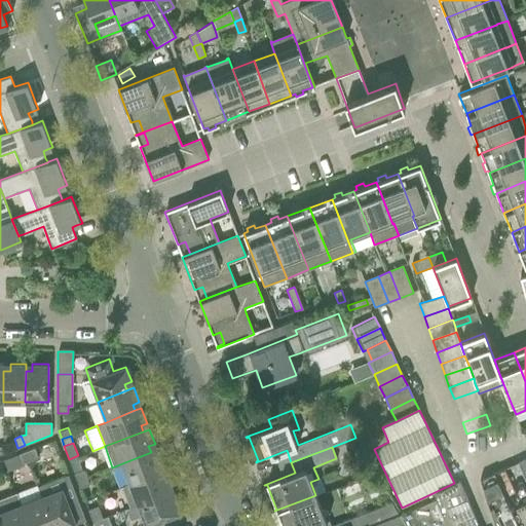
[(35,448),(27,451),(31,460),(38,457),(35,448)]
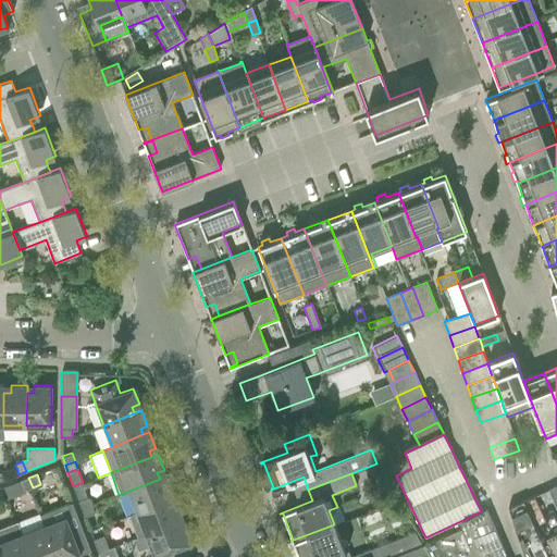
[(33,487),(28,478),(21,481),(25,491),(33,487)]
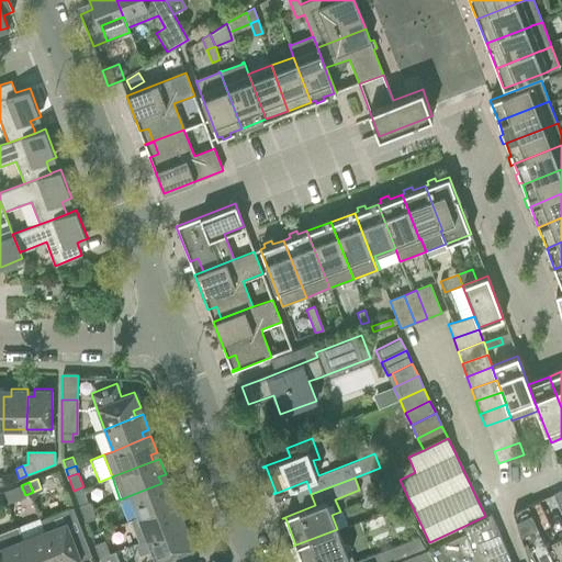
[(131,495),(138,517),(177,503),(170,487),(164,490),(161,483),(131,495)]
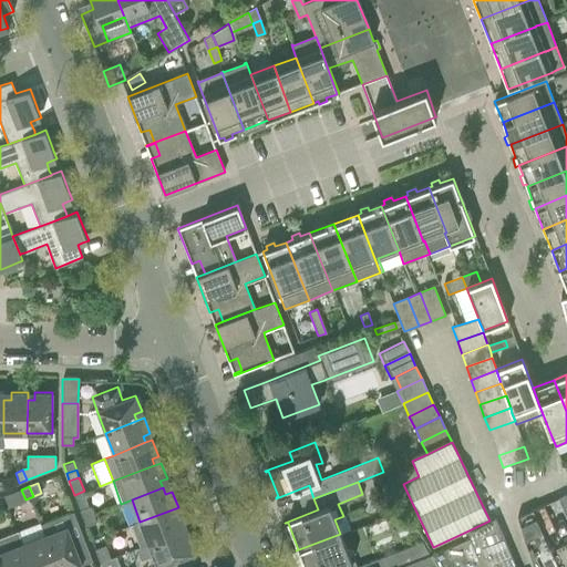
[(26,500),(21,490),(2,497),(6,506),(26,500)]
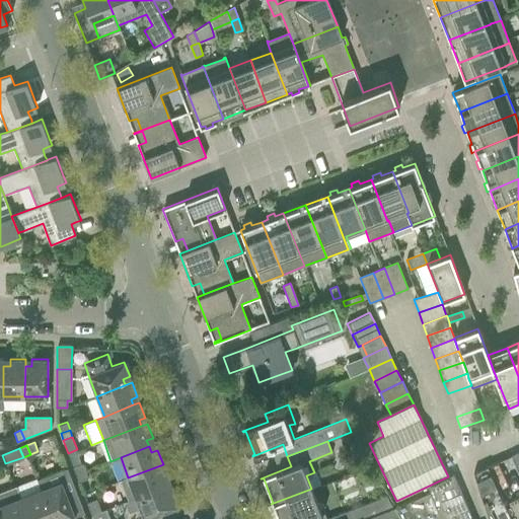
[(83,463),(77,449),(68,453),(73,466),(83,463)]
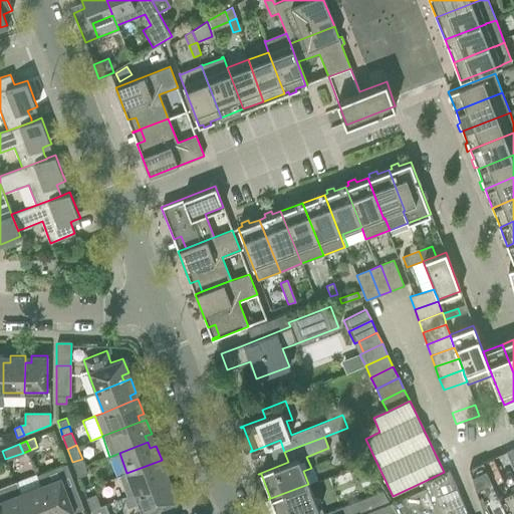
[(72,462),(75,470),(85,466),(82,459),(72,462)]
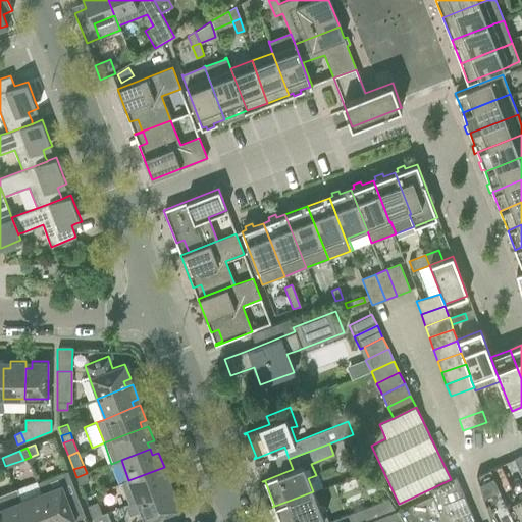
[(125,505),(125,506),(171,487),(166,473),(160,476),(158,470),(164,468),(164,467),(128,480),(122,483),(129,503),(125,505)]
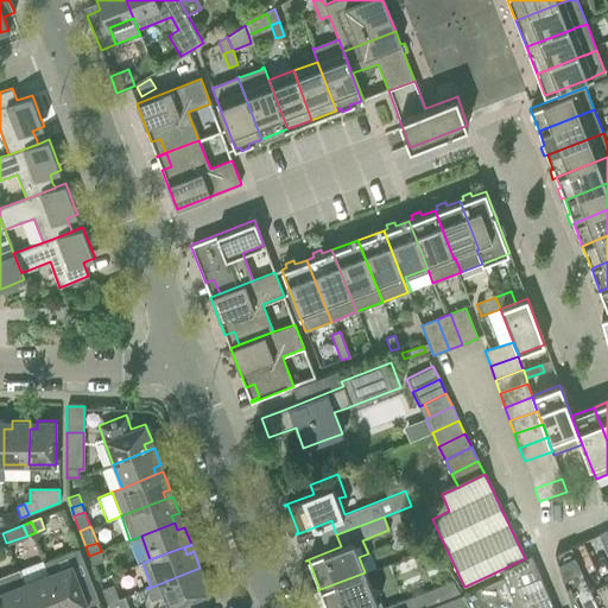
[(572,546),(555,553),(571,607),(600,607),(591,587),(572,546)]
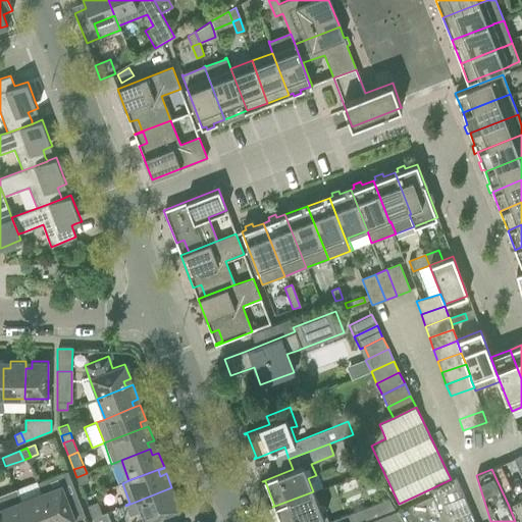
[(48,479),(37,484),(41,492),(52,521),(58,519),(58,521),(68,521),(75,520),(84,516),(67,472),(58,476),(48,479)]
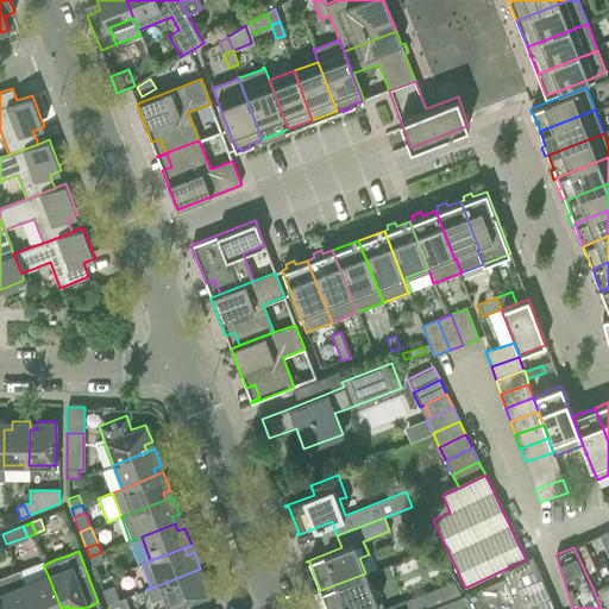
[(101,552),(89,557),(93,565),(104,560),(101,552)]
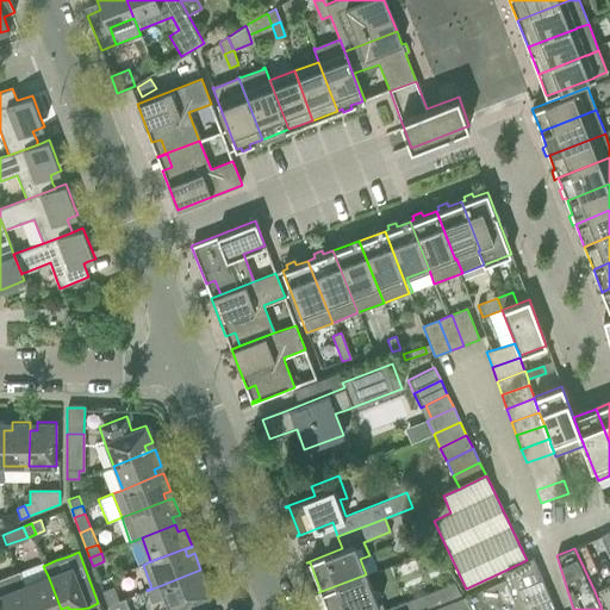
[(554,609),(539,571),(533,558),(527,560),(502,572),(504,579),(516,609),(554,609)]
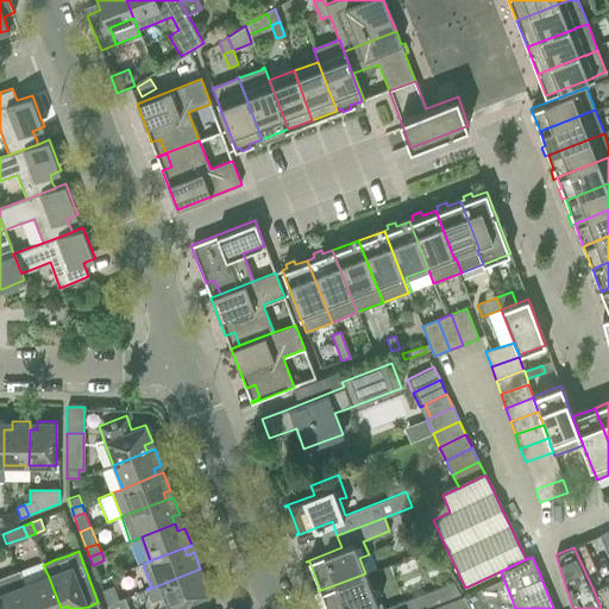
[(48,575),(43,565),(19,572),(24,584),(48,575)]
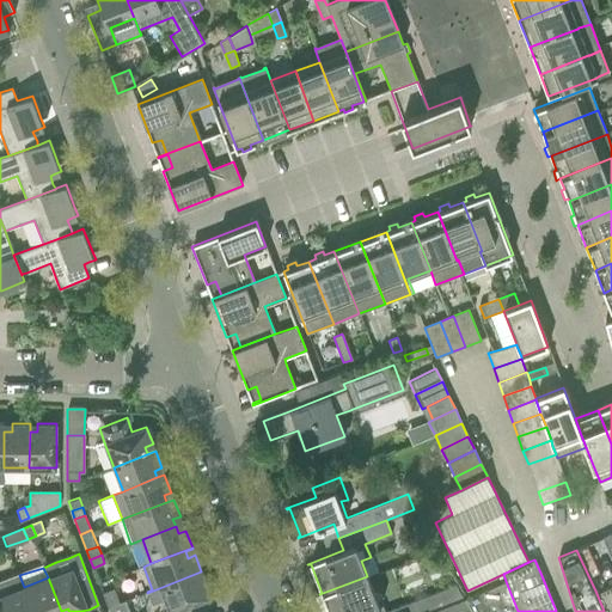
[(201,571),(147,593),(152,605),(165,600),(170,611),(210,597),(204,579),(197,582),(194,575),(202,573),(201,571)]
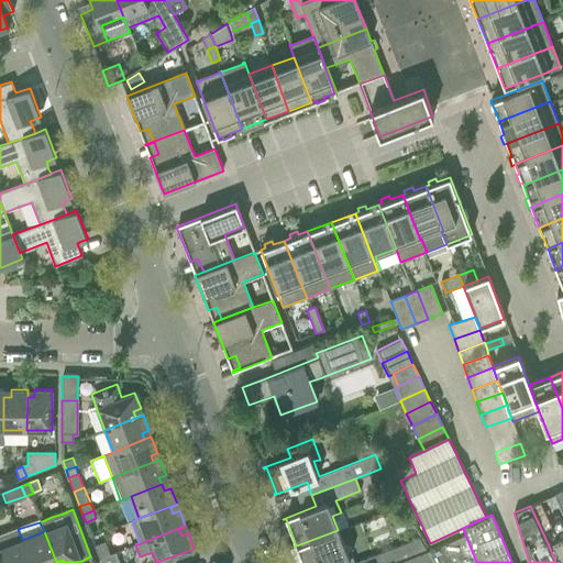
[(0,536),(0,550),(4,562),(30,562),(22,540),(18,529),(0,536)]
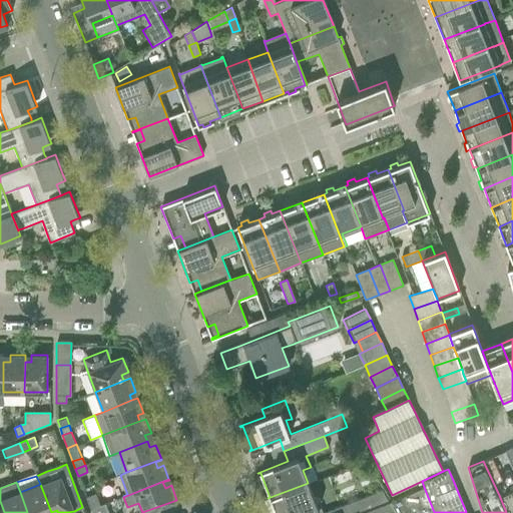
[(308,483),(268,498),(268,499),(271,498),(276,512),(310,512),(311,512),(323,512),(321,508),(318,509),(309,484),(312,483),(312,482),(308,483)]
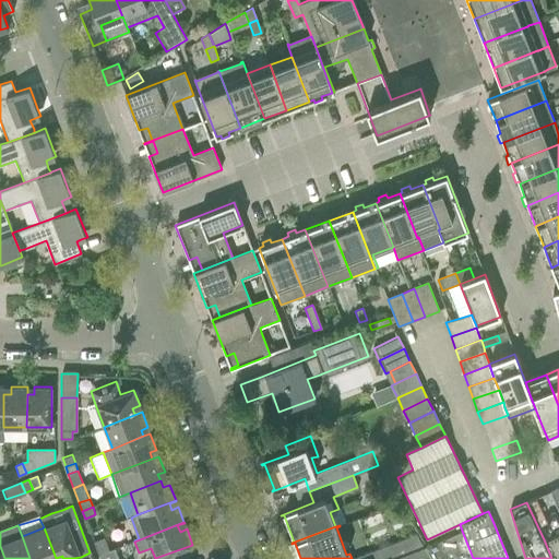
[(44,527),(22,536),(30,558),(55,558),(56,558),(44,527)]
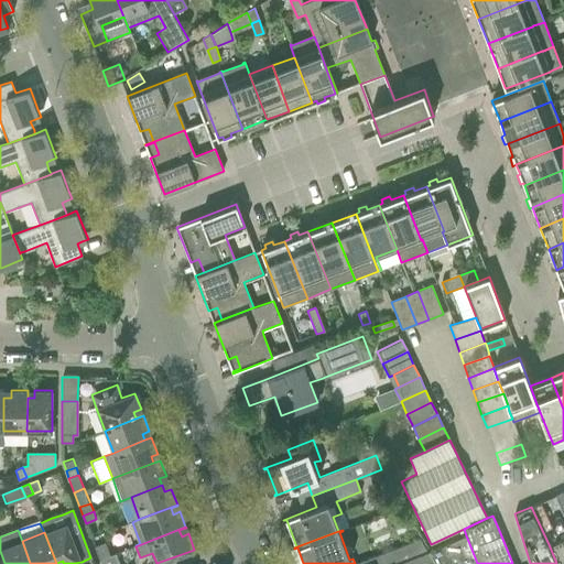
[(477,563),(466,535),(427,552),(434,563),(477,563)]
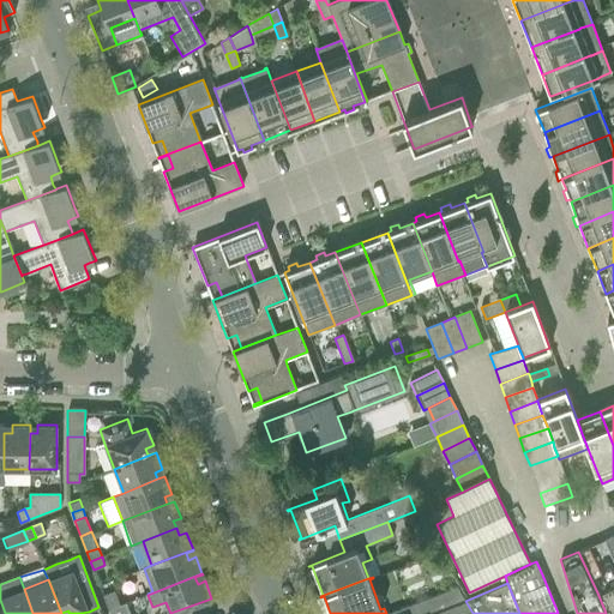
[(613,613),(613,584),(597,593),(606,613),(613,613)]
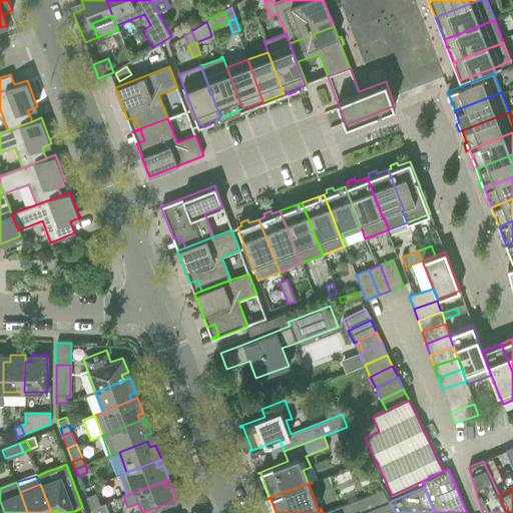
[(328,510),(323,512),(359,512),(387,502),(382,489),(328,510)]
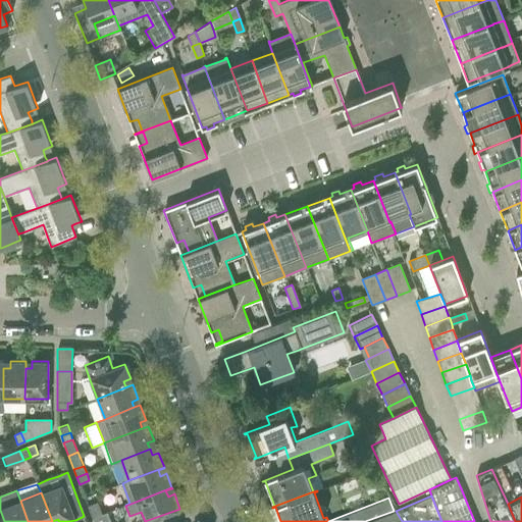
[(87,506),(90,513),(100,510),(97,502),(87,506)]
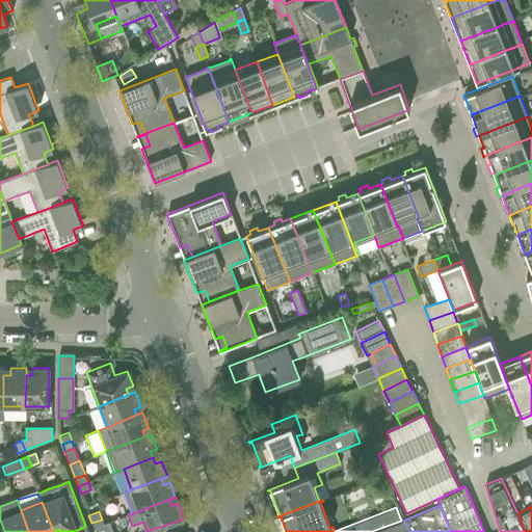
[(102,520),(91,523),(95,531),(111,531),(109,525),(108,523),(104,525),(102,520)]
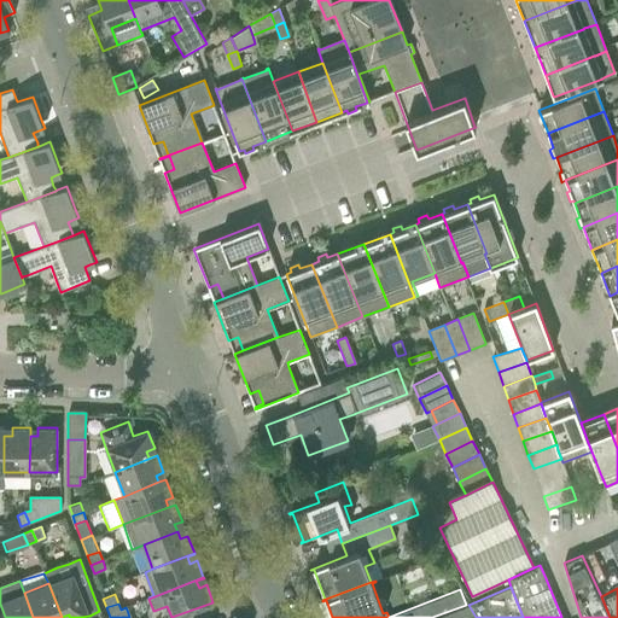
[(432,617),(476,617),(468,605),(466,605),(432,617)]
